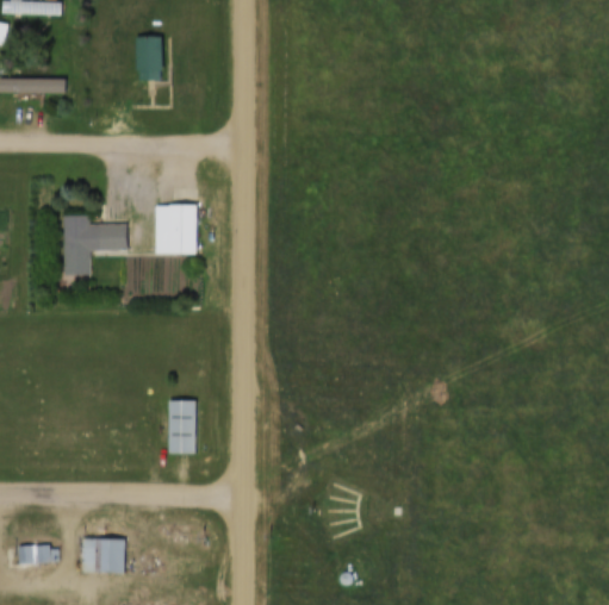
[(165,205),(165,255),(197,255),(197,205),(165,205)]
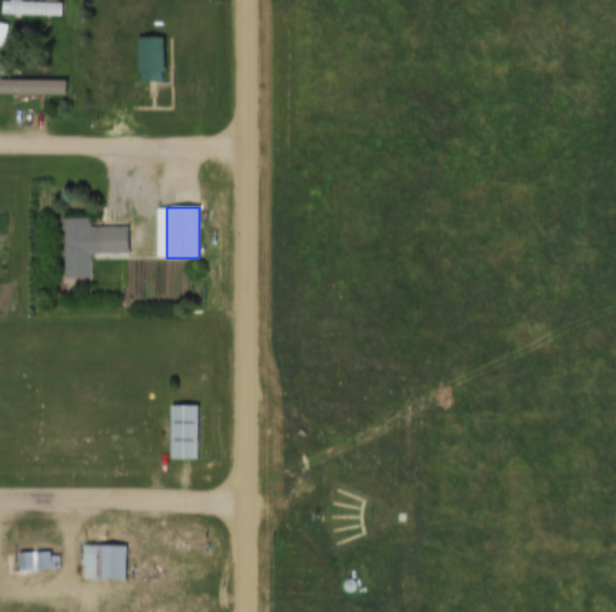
[(88,228),(88,218),(60,218),(62,278),(89,278),(88,258),(129,257),(128,227),(88,228)]
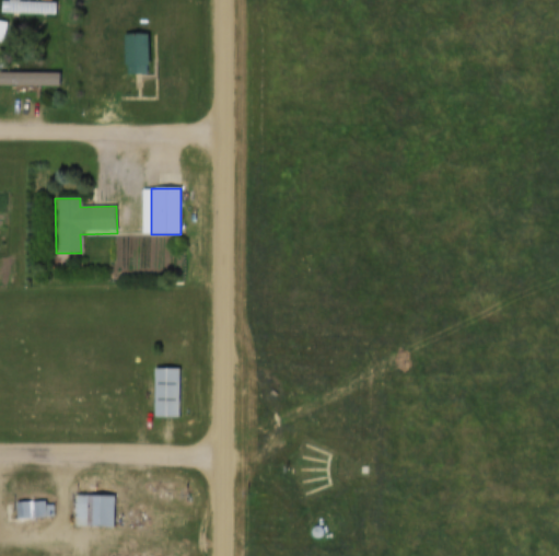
[(178,367),(139,367),(139,406),(149,406),(149,416),(178,416),(178,367)]
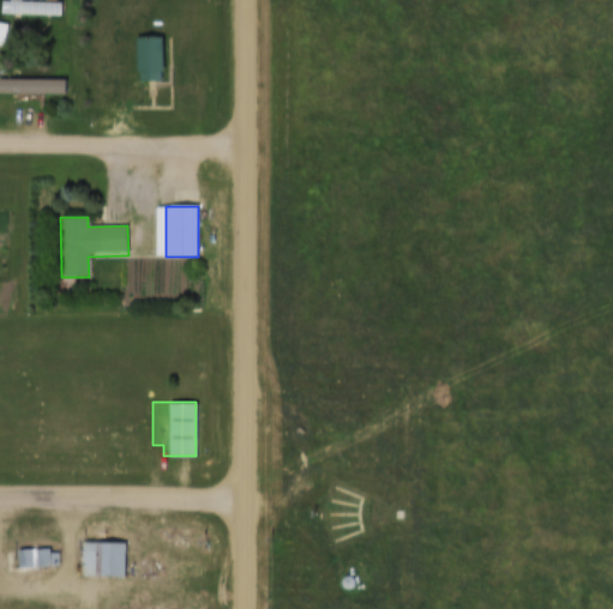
[(115,576),(115,543),(78,543),(78,576),(115,576)]
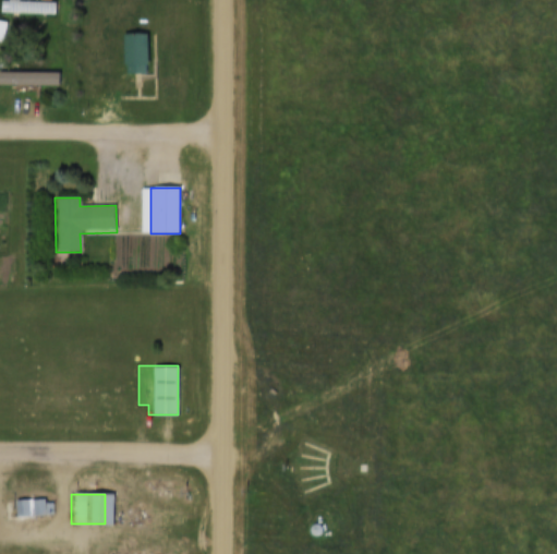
[(13,516),(44,516),(44,500),(13,500),(13,516)]
